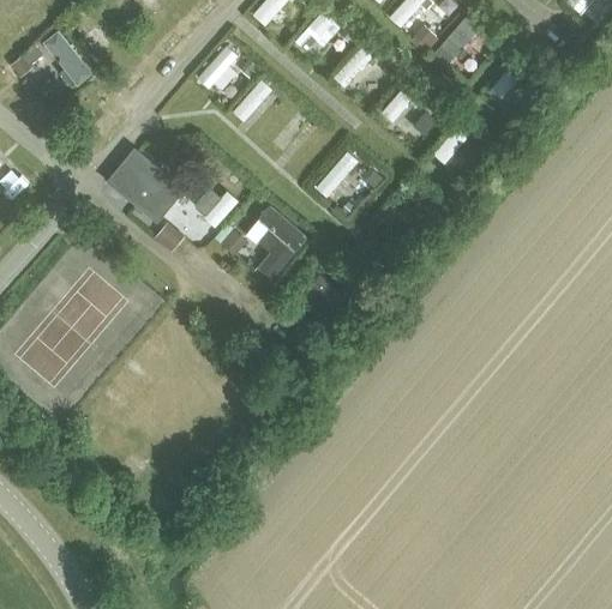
[(24,0),(4,0),(15,14),(28,5),(24,0)]
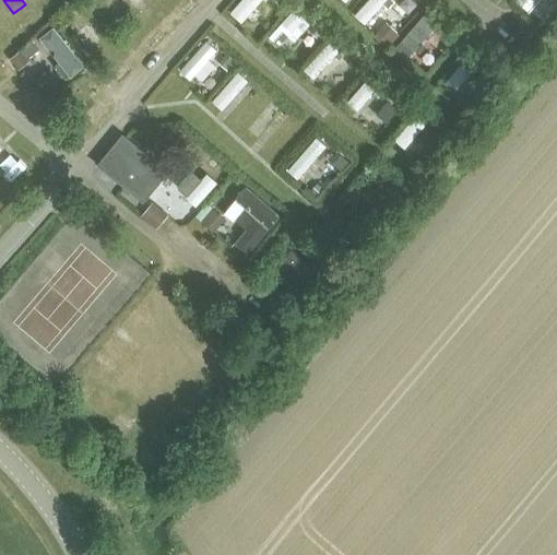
[(243,26),(261,0),(240,0),(229,16),(243,26)]
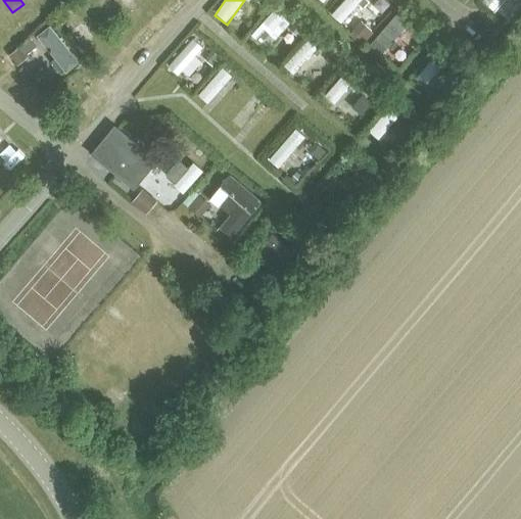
[(340,25),(363,0),(343,0),(330,14),(340,25)]
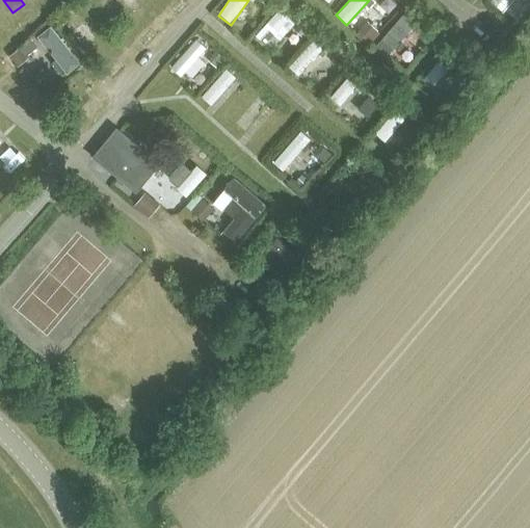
[(511,20),(527,0),(491,0),(489,2),(511,20)]
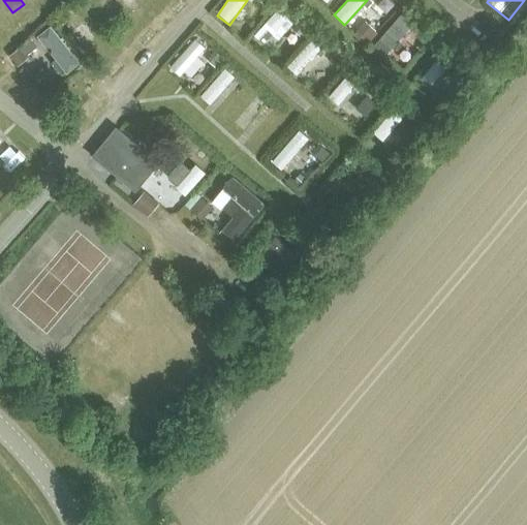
[(295,23),(279,8),(252,36),(269,51),(295,23)]
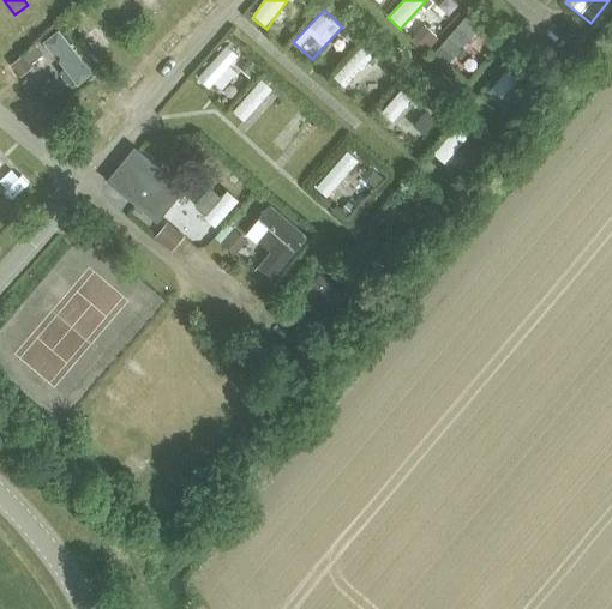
[(432,53),(455,73),(489,38),(466,18),(432,53)]
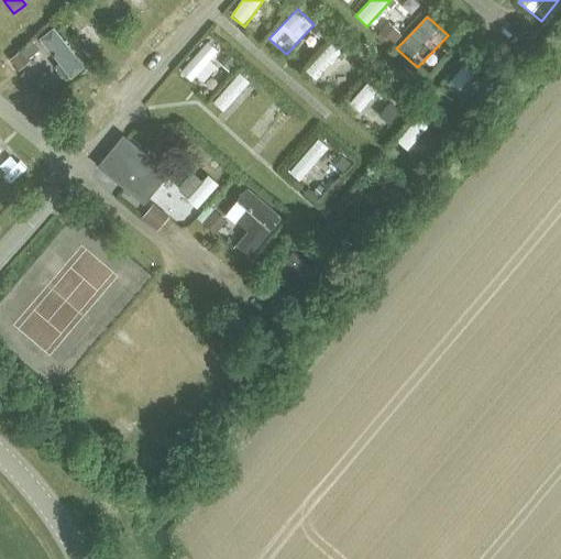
[(386,29),(378,37),(387,46),(395,36),(386,29)]
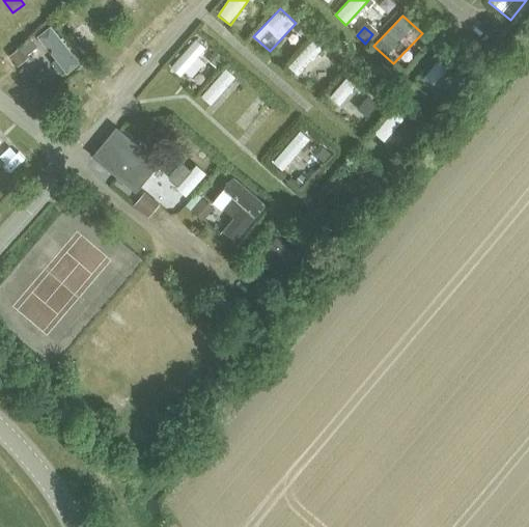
[(33,40),(61,77),(79,64),(50,28),(33,40)]
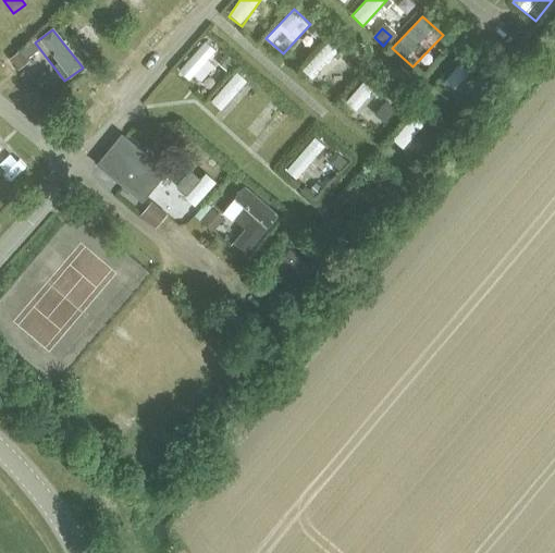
[(312,82),(343,50),(331,39),(301,71),(312,82)]
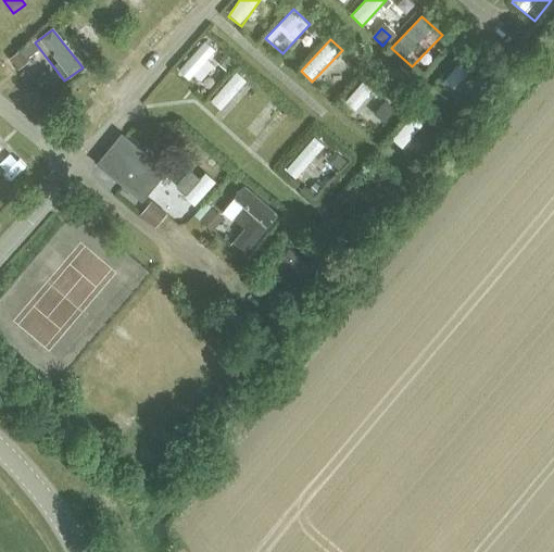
[(204,42),(177,72),(187,80),(214,51),(204,42)]
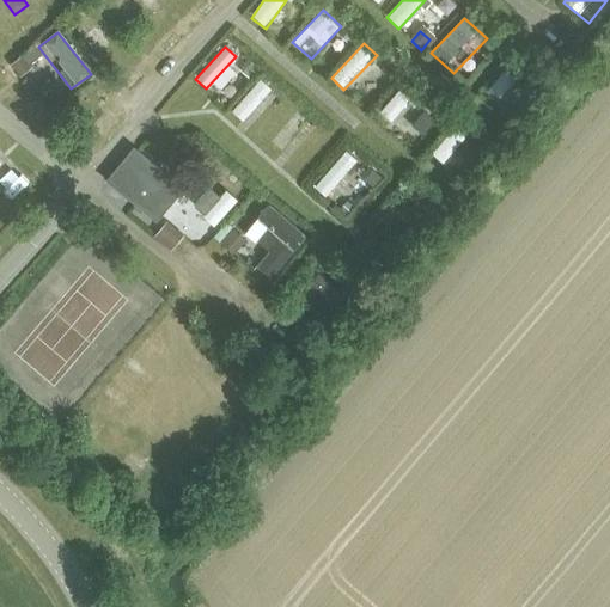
[(18,61),(8,69),(18,80),(28,72),(18,61)]
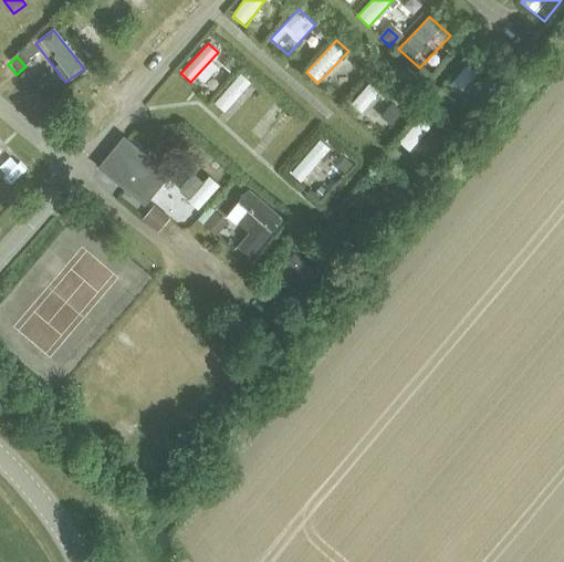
[(471,58),(451,85),(462,93),(482,65),(471,58)]
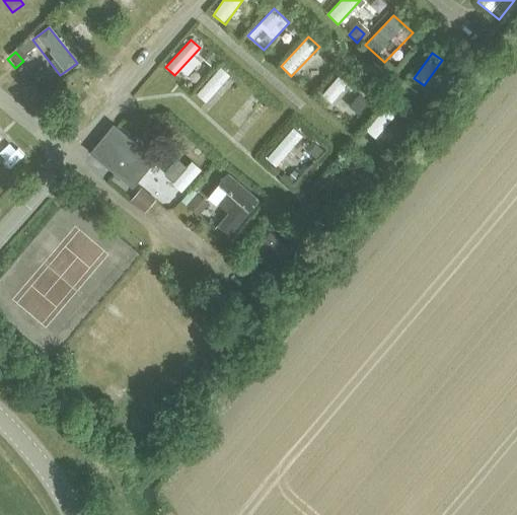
[(208,54),(203,60),(212,68),(217,62),(208,54)]
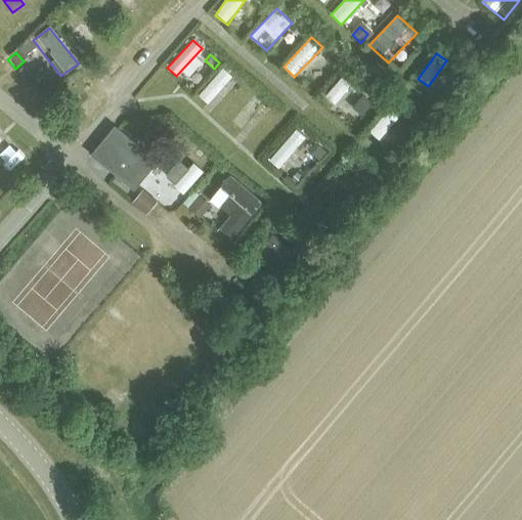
[(212,110),(237,83),(223,69),(198,95),(212,110)]
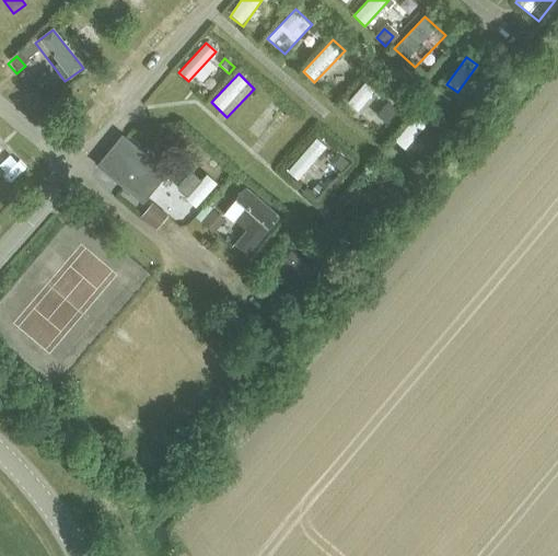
[(360,113),(379,85),(368,78),(349,105),(360,113)]
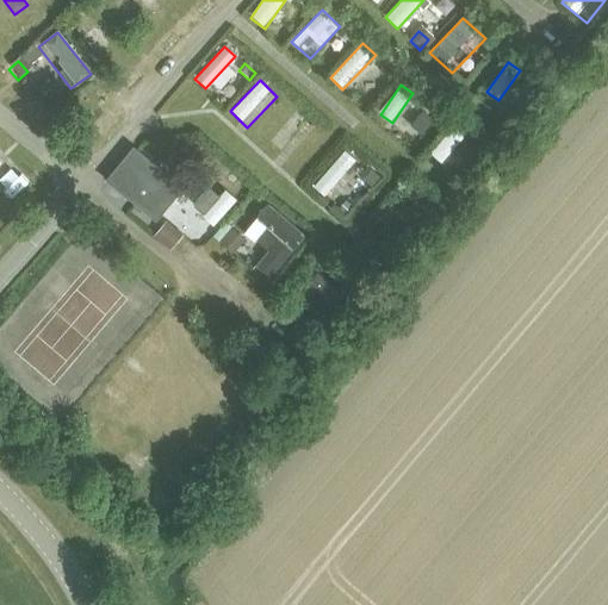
[(270,148),(289,161),(312,125),(292,112),(270,148)]
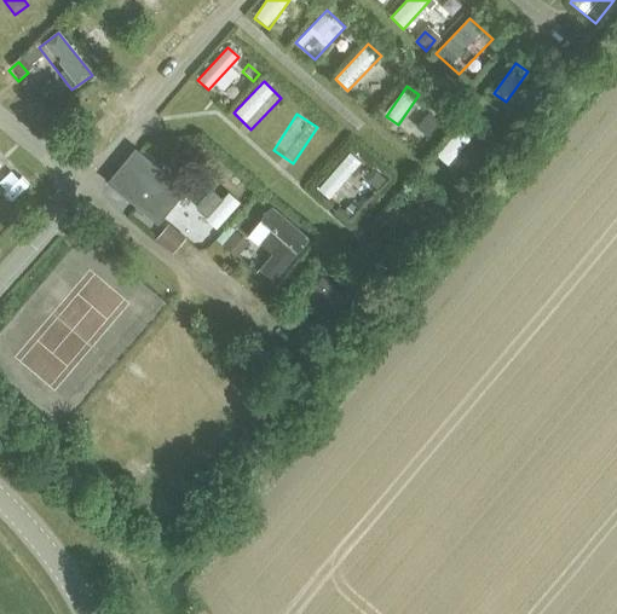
[(467,122),(436,155),(447,166),(478,132),(467,122)]
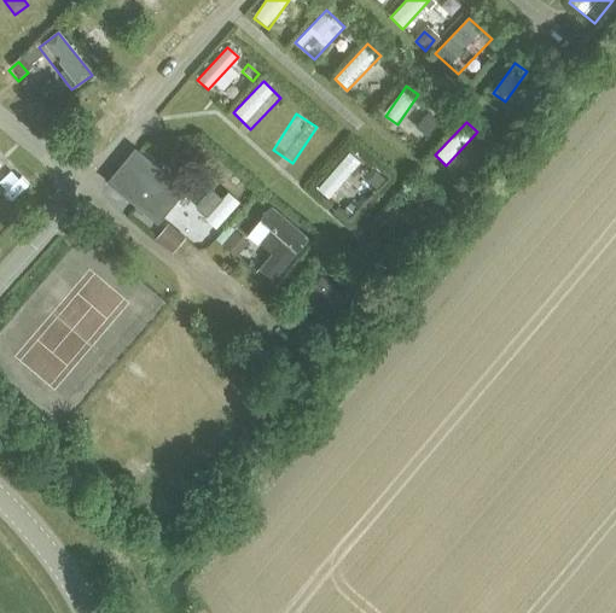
[(317,190),(327,199),(360,163),(349,153),(317,190)]
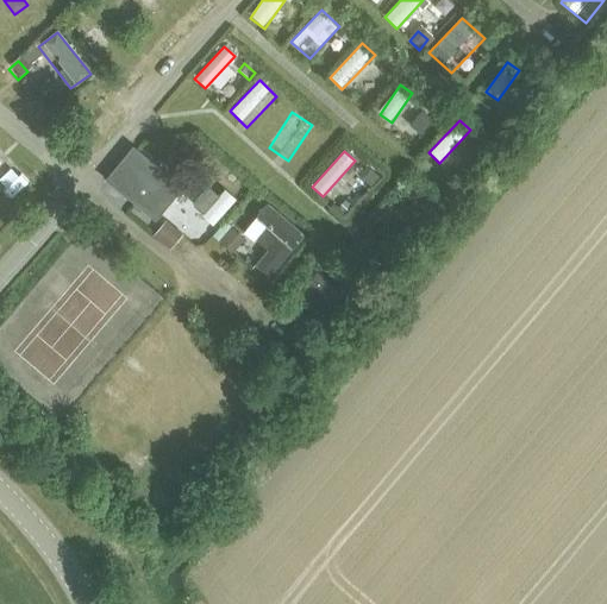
[(107,183),(152,221),(177,192),(132,153),(107,183)]
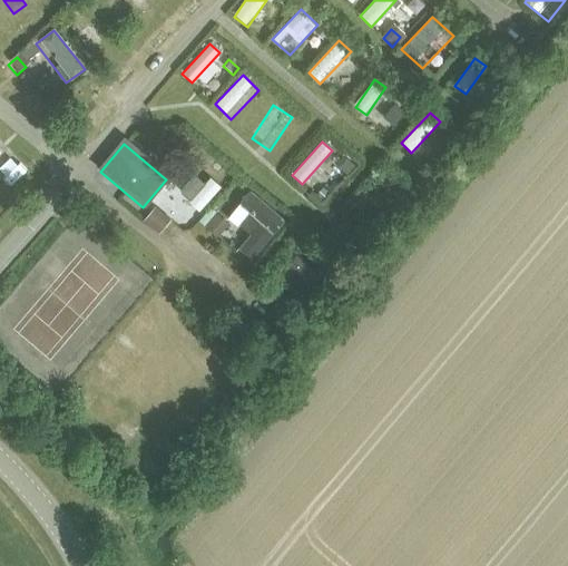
[(341,160),(335,167),(346,175),(352,168),(341,160)]
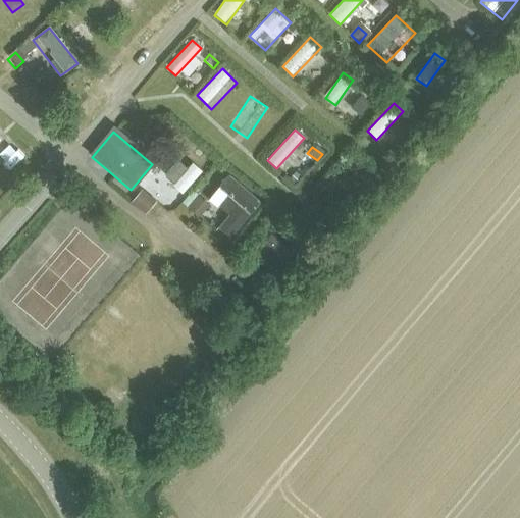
[(179,157),(163,176),(183,194),(199,174),(179,157)]
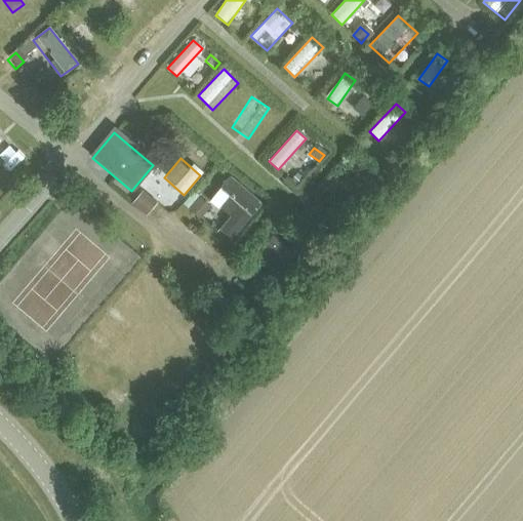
[(229,215),(218,232),(234,242),(262,200),(228,176),(210,203),(229,215)]
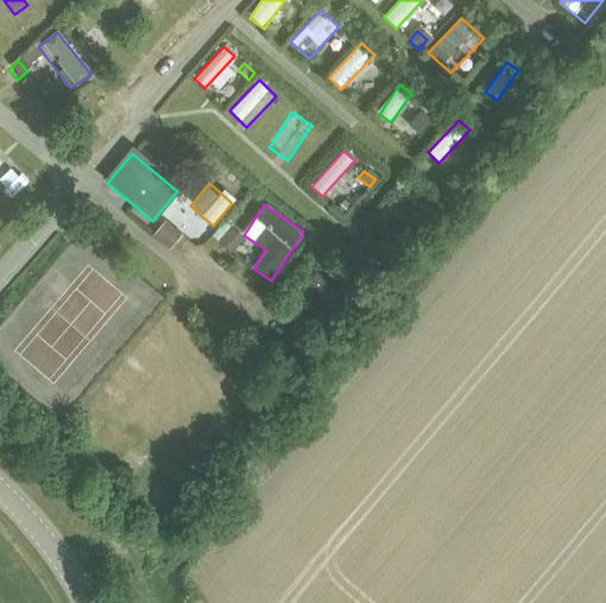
[(164,226),(152,240),(166,252),(178,237),(164,226)]
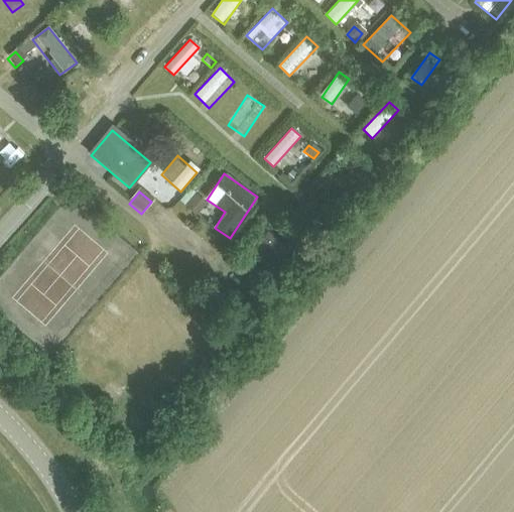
[(194,199),(185,208),(195,216),(203,207),(194,199)]
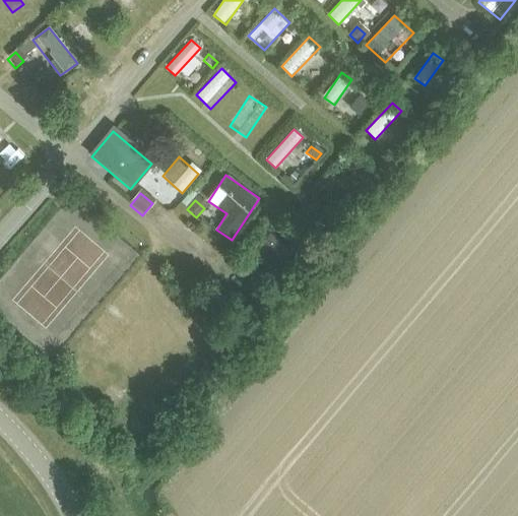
[(274,273),(294,254),(273,235),(254,254),(274,273)]
